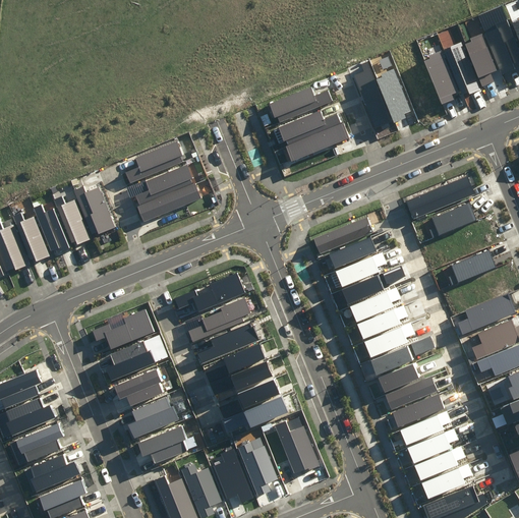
[(500,32),(486,37),(502,74),(516,69),(514,64),(518,61),(518,55),(506,20),(497,23),(500,32)]
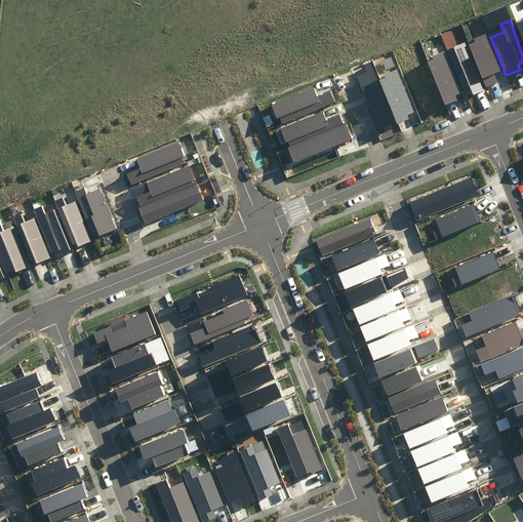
[(485,36),(469,42),(485,86),(497,82),(494,74),(499,72),(485,36)]
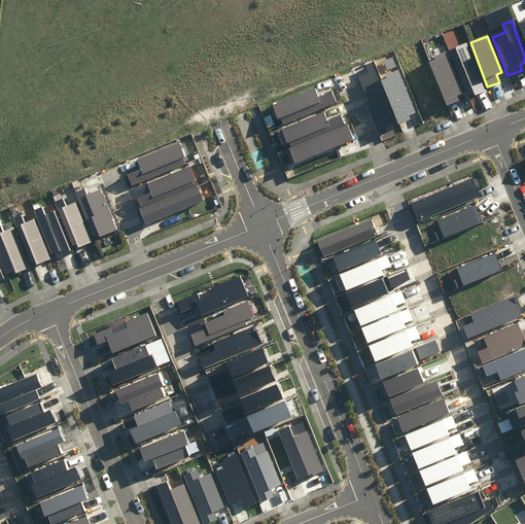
[(452,48),(469,96),(483,92),(465,43),(452,48)]
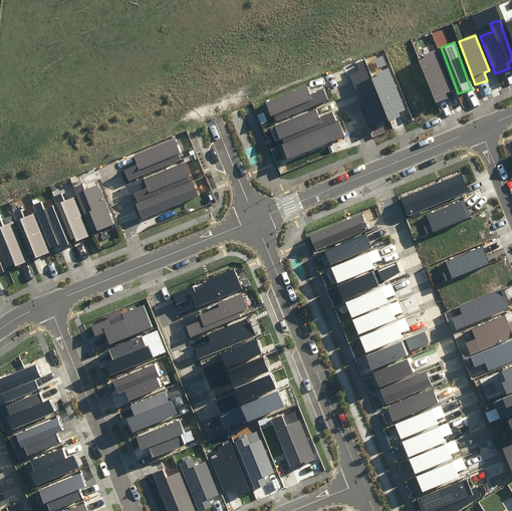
[(436,53),(420,60),(437,102),(449,97),(446,90),(450,88),(436,53)]
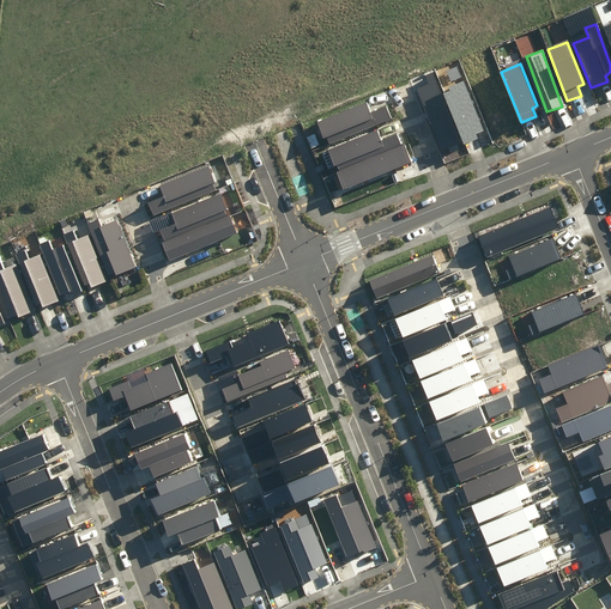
[(428,84),(418,89),(442,147),(459,141),(433,72),(424,75),(428,84)]
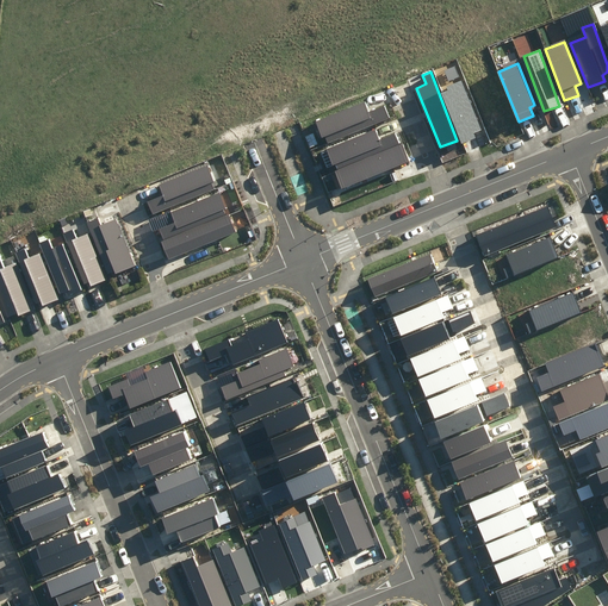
[(461,86),(444,93),(463,142),(475,137),(473,132),(479,131),(461,86)]
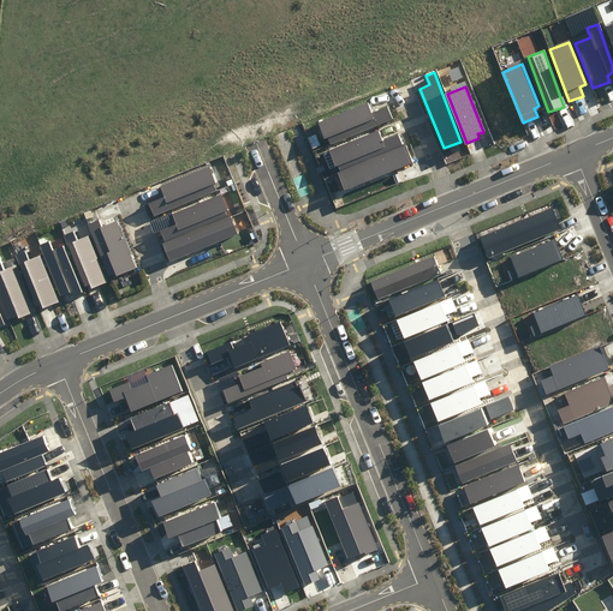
[(367,103),(317,124),(323,138),(327,137),(329,143),(390,119),(385,109),(372,115),(367,103)]
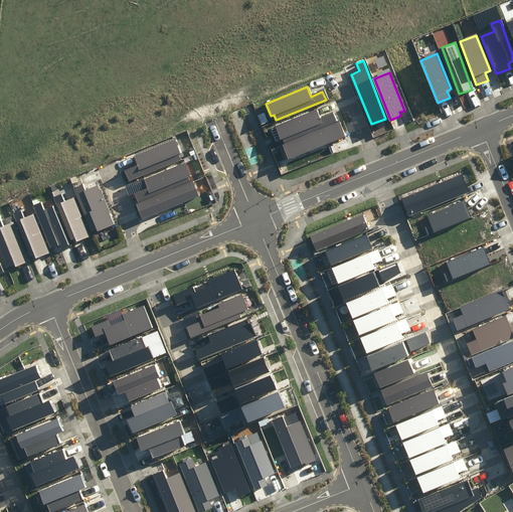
[(316,112),(276,129),(281,141),(284,140),(285,144),(282,145),(287,158),(342,135),(333,114),(319,120),(316,112)]
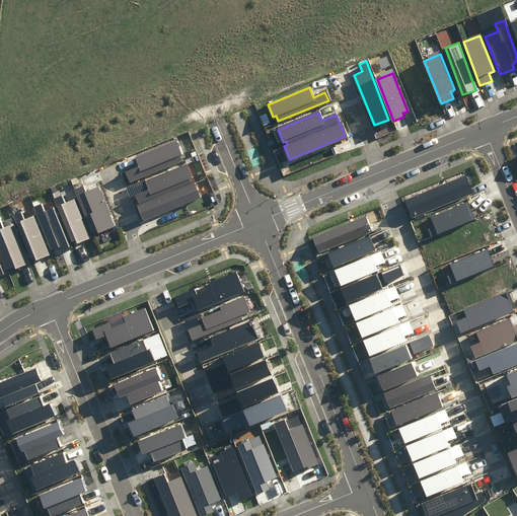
[(138,165),(127,170),(131,180),(182,160),(174,142),(135,158),(138,165)]
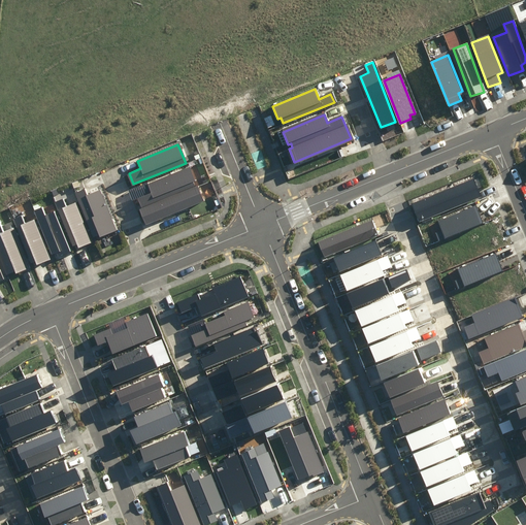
[(150,192),(137,196),(142,207),(193,188),(187,169),(146,185),(150,192)]
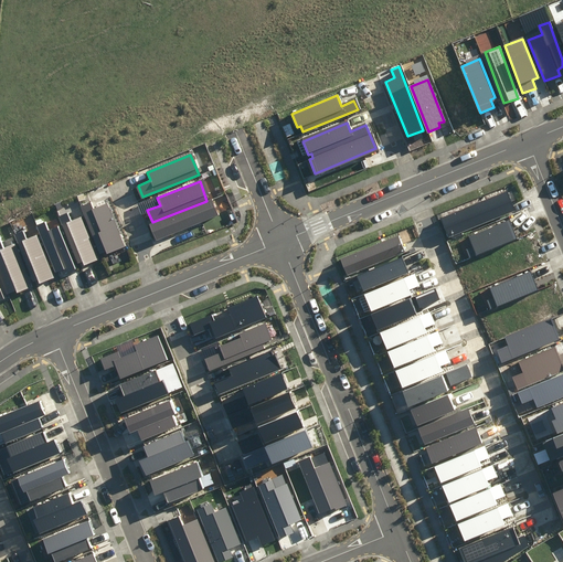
[(438,220),(445,235),(513,208),(508,192),(438,220)]
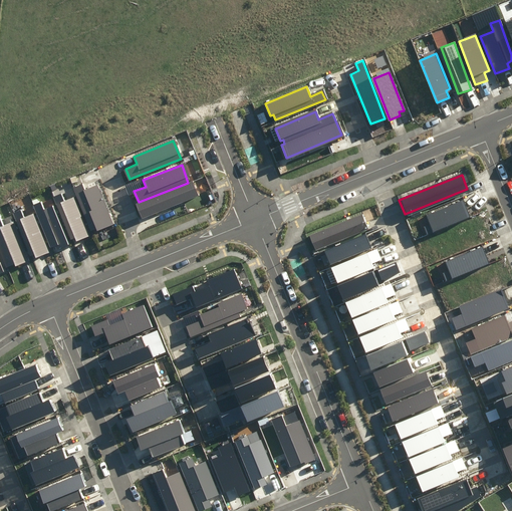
[(194,197),(188,183),(139,202),(144,216),(194,197)]
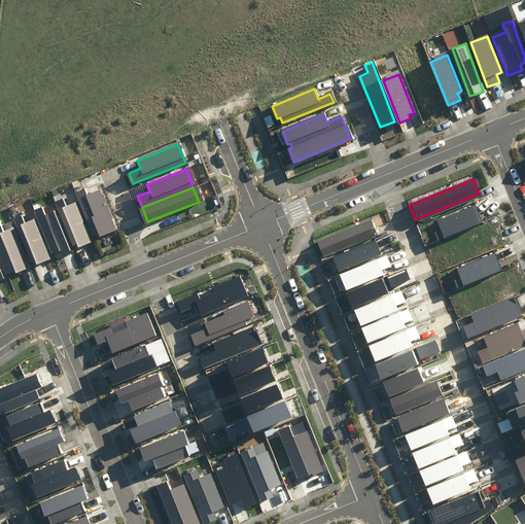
[(94,215),(89,217),(97,239),(116,231),(100,190),(85,196),(94,215)]
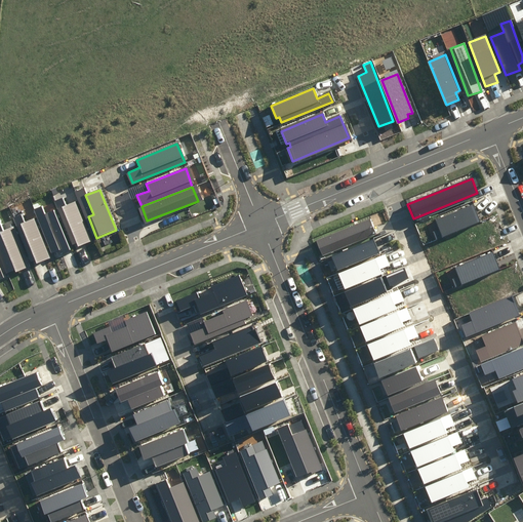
[(65,197),(56,200),(74,247),(90,241),(75,201),(67,203),(65,197)]
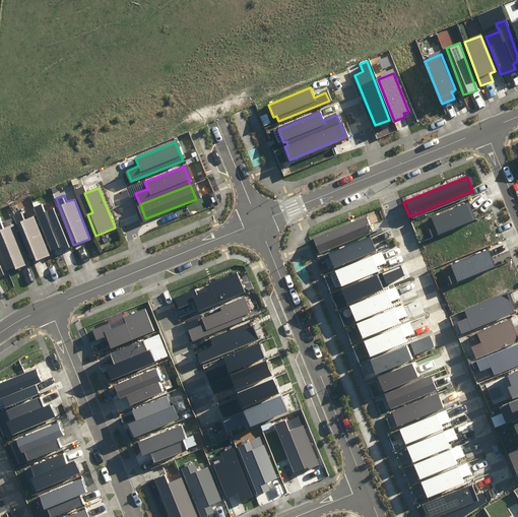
[(429,229),(433,237),(476,219),(469,202),(431,217),(434,227),(429,229)]
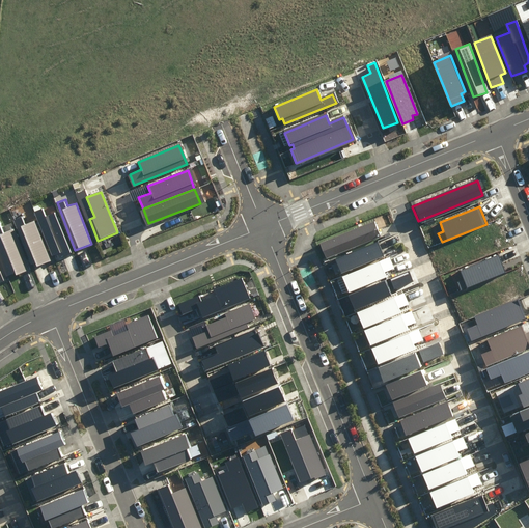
[(45,207),(35,211),(54,258),(71,252),(55,211),(47,214),(45,207)]
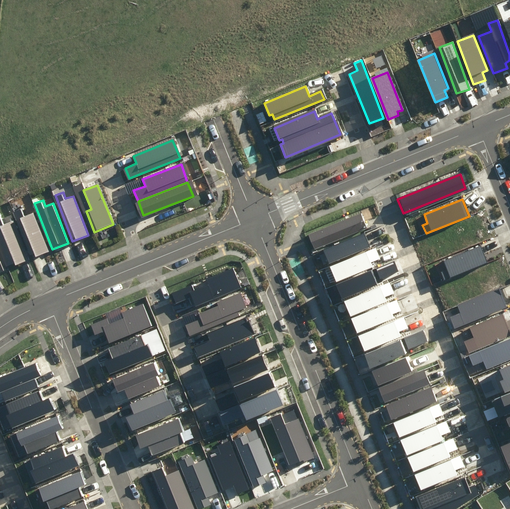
[(22,209),(13,212),(31,259),(48,252),(32,212),(24,215),(22,209)]
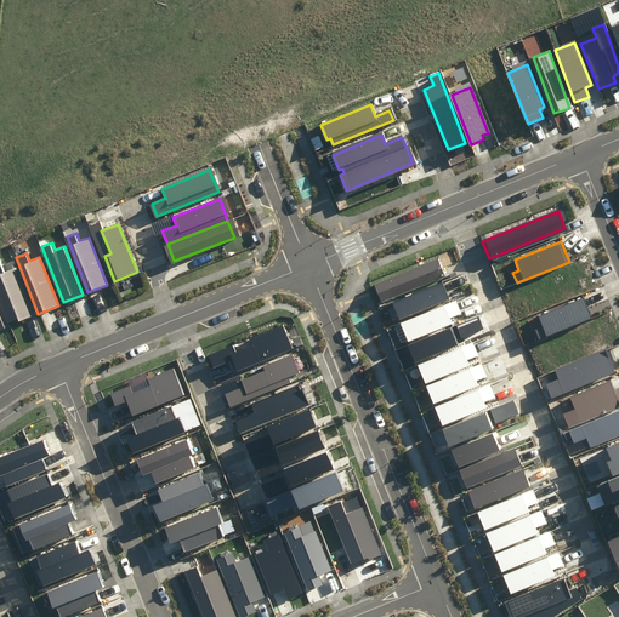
[(0,261),(0,292),(11,321),(30,314),(12,266),(3,269),(0,261)]
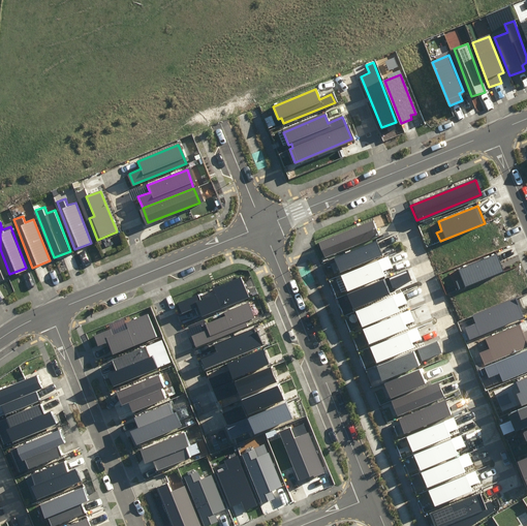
[(368,223),(321,243),(328,256),(374,238),(368,223)]
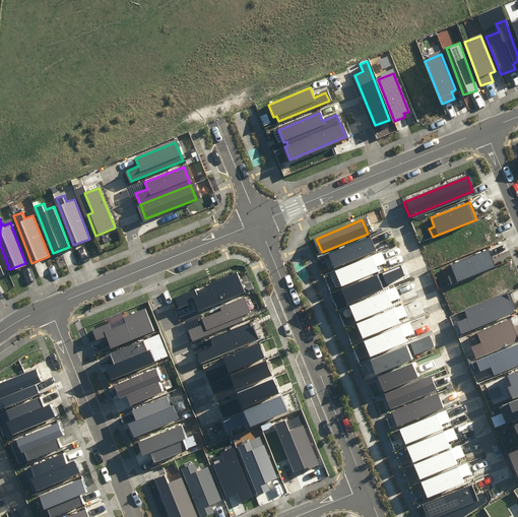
[(369,237),(328,253),(334,267),(374,251),(369,237)]
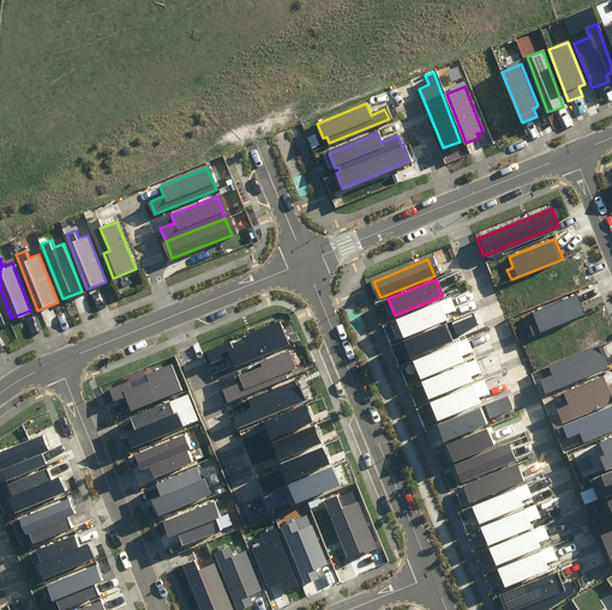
[(521,315),(529,336),(585,313),(576,294),(521,315)]
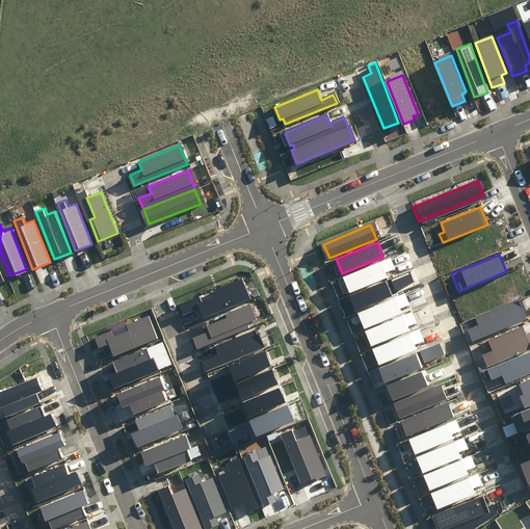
[(389,258),(343,278),(349,292),(388,276),(386,271),(394,268),(389,258)]
